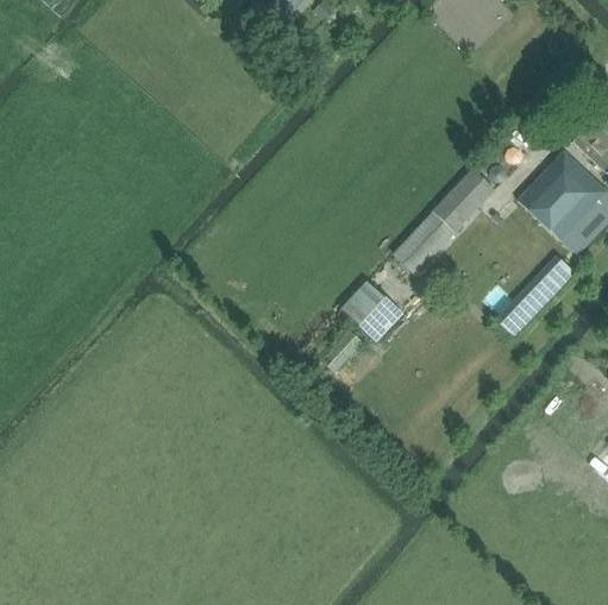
[(274,0),(290,14),(302,0),(274,0)]
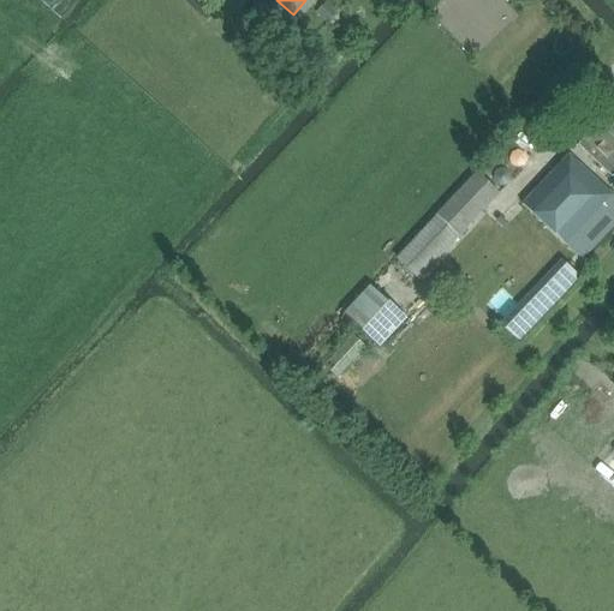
[(613,175),(613,106),(612,105),(582,136),(592,145),(586,151),(613,175)]
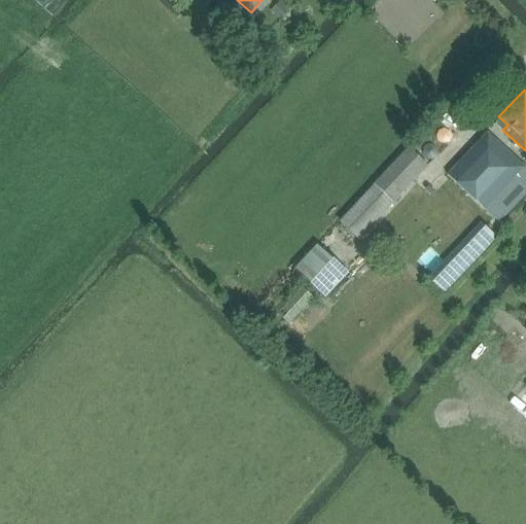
[(500,220),(525,193),(525,165),(488,129),(448,172),(500,220)]
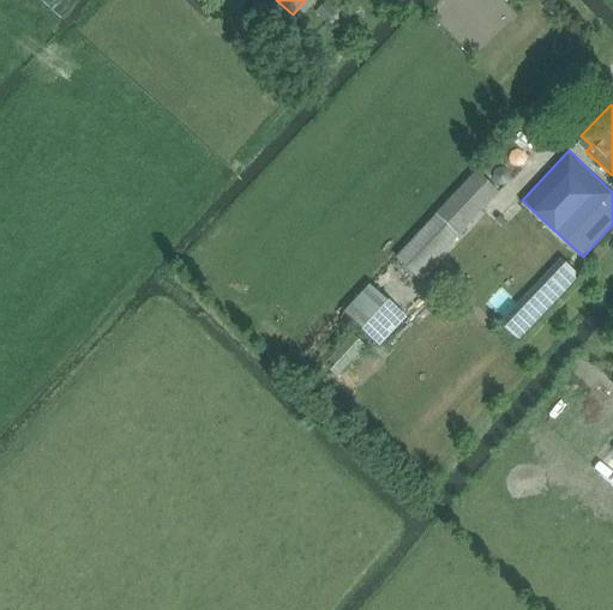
[(420,276),(500,189),(478,168),(436,211),(436,212),(395,254),(420,276)]
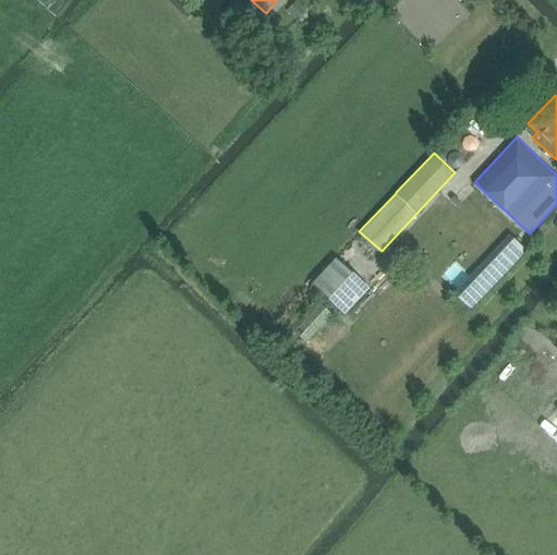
[(346,313),(370,287),(336,256),(312,281),(346,313)]
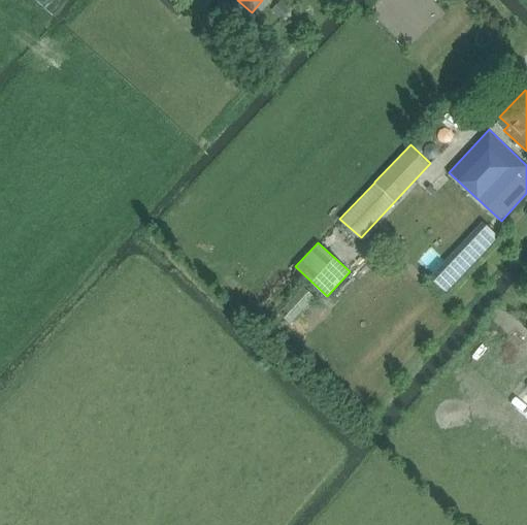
[(296,288),(280,305),(290,316),(306,299),(296,288)]
